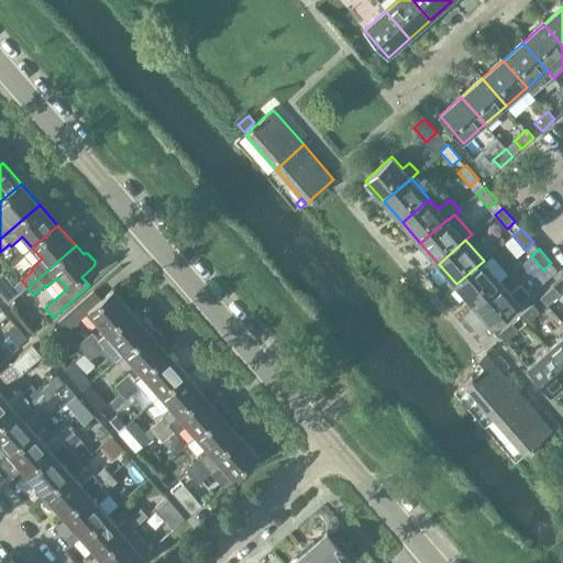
[(529,257),(518,267),(528,277),(538,267),(529,257)]
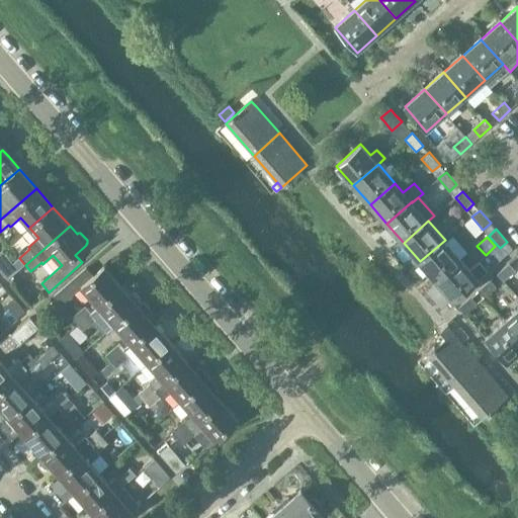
[(420,261),(437,280),(461,259),(445,240),(420,261)]
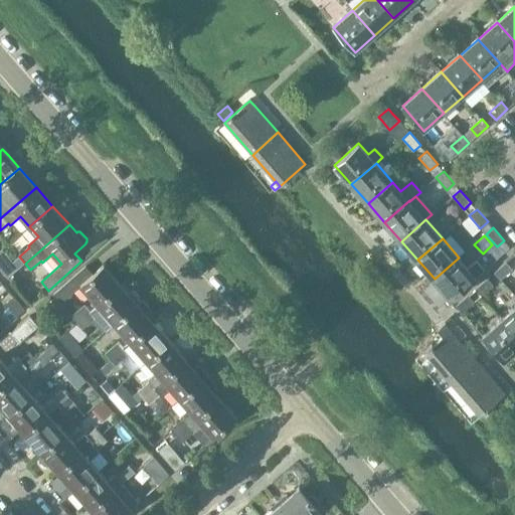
[(0,255),(0,270),(7,279),(14,273),(0,255)]
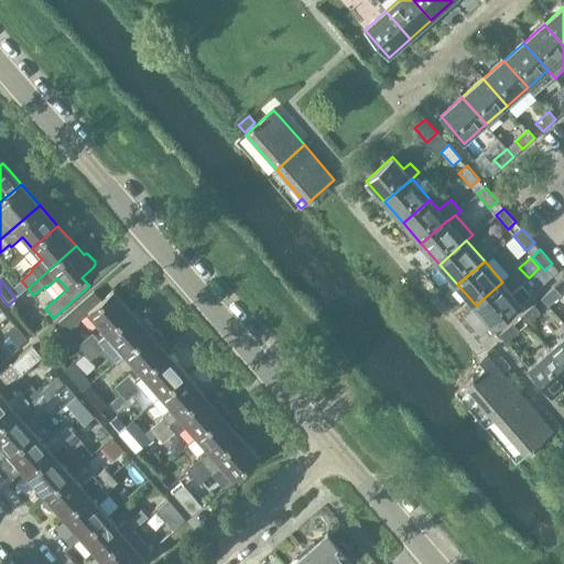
[(502,282),(476,305),(495,327),(531,295),(522,285),(512,293),(502,282)]
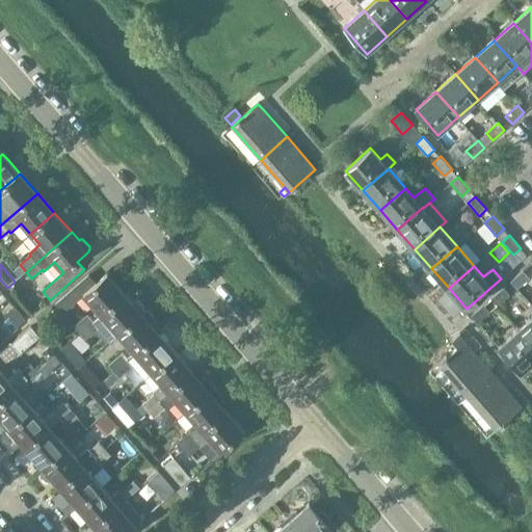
[(524,269),(511,281),(519,288),(531,276),(524,269)]
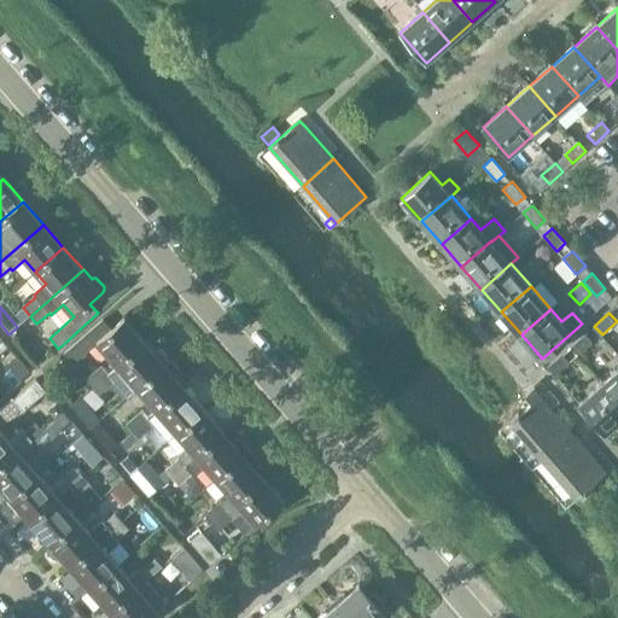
[(117,366),(145,342),(124,318),(111,330),(103,320),(64,355),(73,365),(97,343),(117,366)]
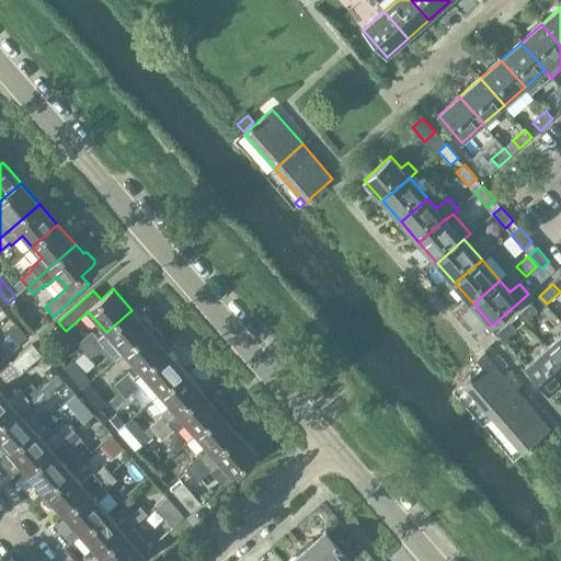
[(531,302),(518,313),(526,321),(538,310),(531,302)]
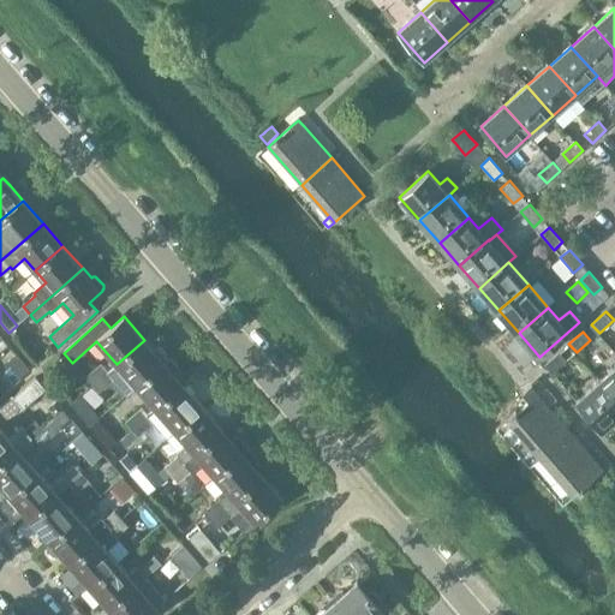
[(117,364),(107,372),(114,380),(126,394),(136,387),(167,359),(167,354),(161,347),(156,347),(154,350),(144,340),(117,364)]
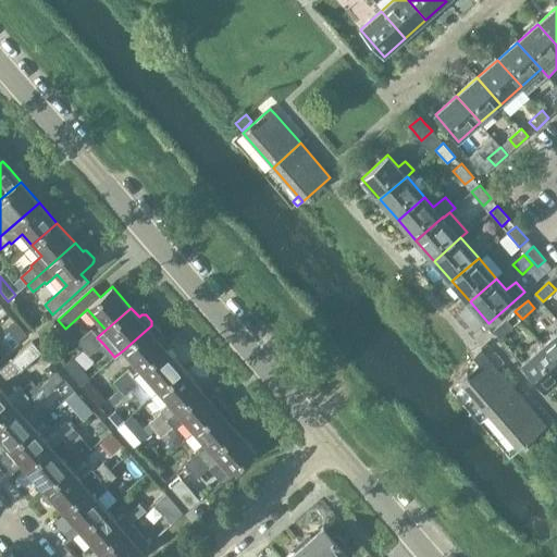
[(507,319),(494,330),(500,337),(514,326),(507,319)]
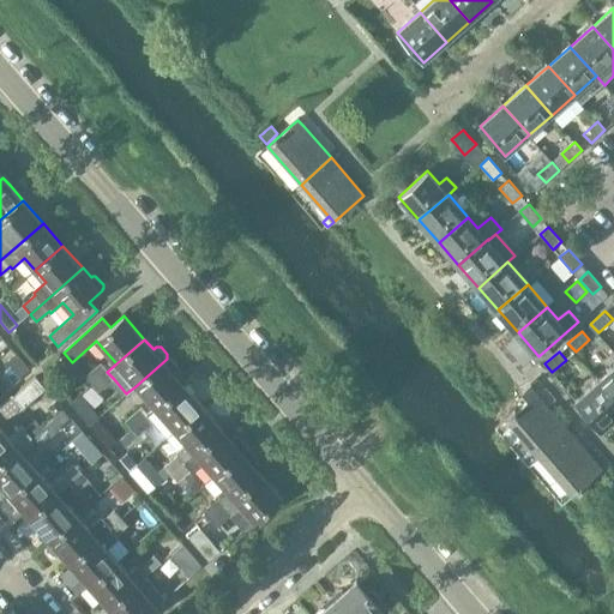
[(30,369),(17,354),(8,362),(22,377),(30,369)]
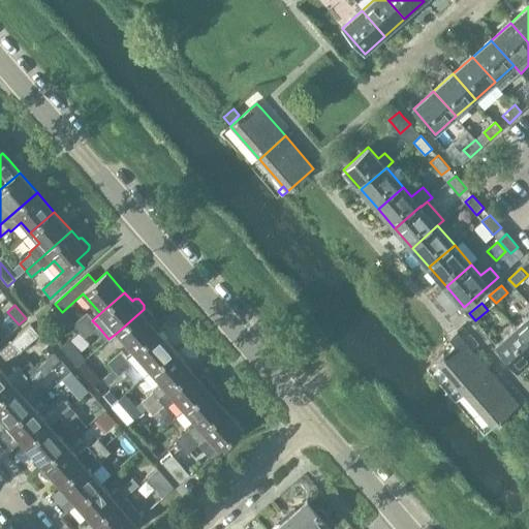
[(134,352),(158,331),(150,322),(153,319),(153,316),(148,310),(144,310),(144,309),(117,333),(134,352)]
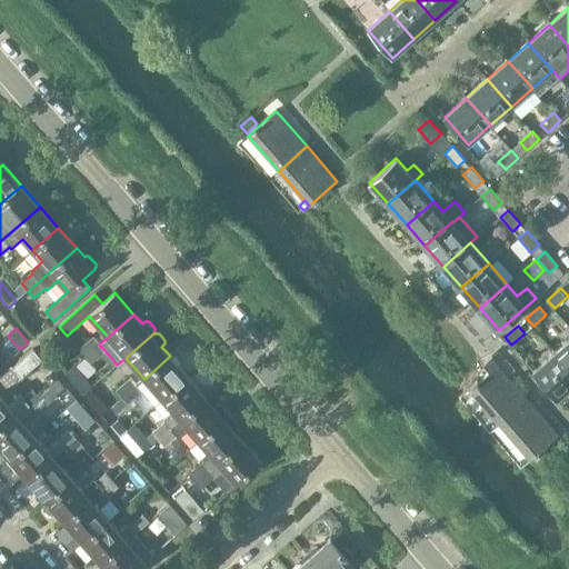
[(79,349),(86,357),(99,345),(93,337),(79,349)]
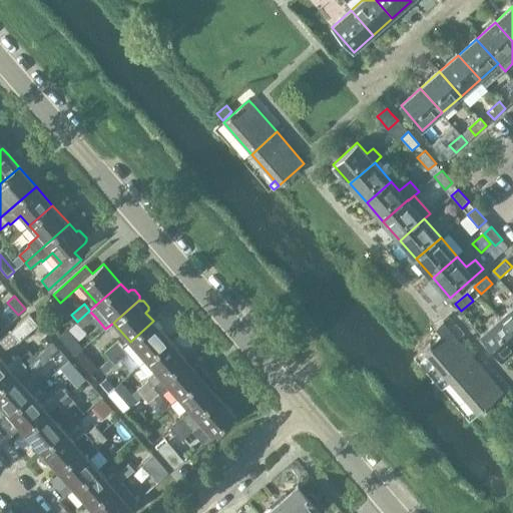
[(512,305),(501,317),(512,330),(512,305)]
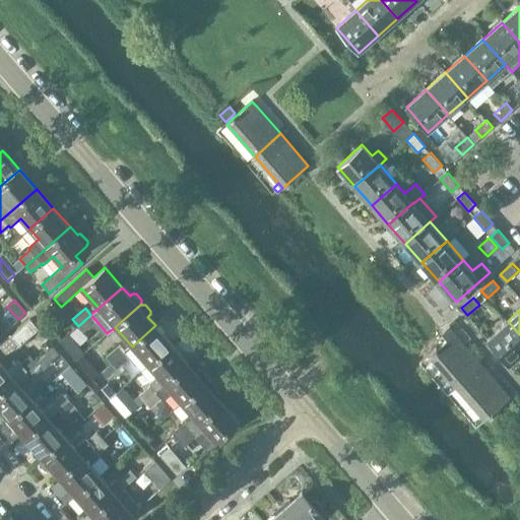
[(90,315),(78,326),(83,332),(96,321),(90,315)]
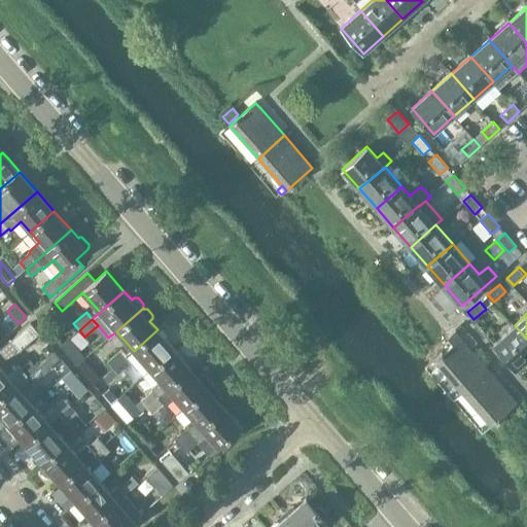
[(32,324),(11,342),(20,352),(40,334),(32,324)]
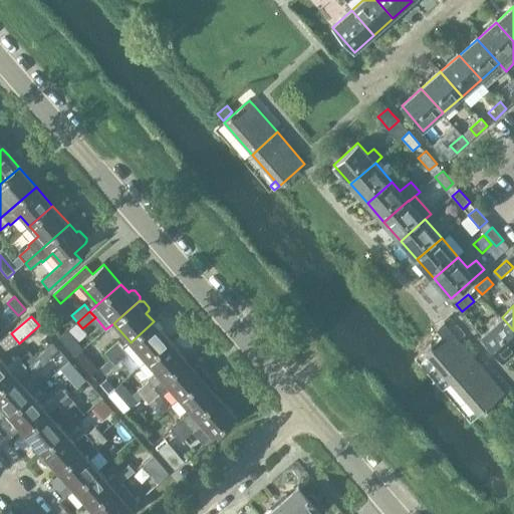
[(513,348),(513,330),(502,317),(482,334),(503,358),(513,348)]
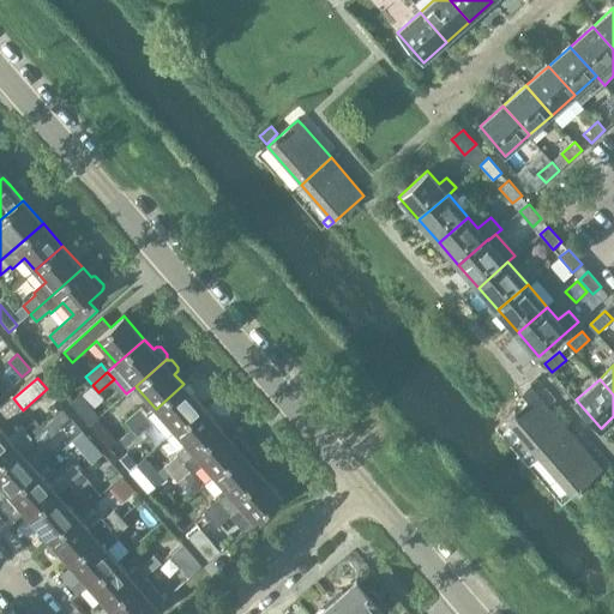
[(175,431),(203,407),(184,384),(156,409),(175,431)]
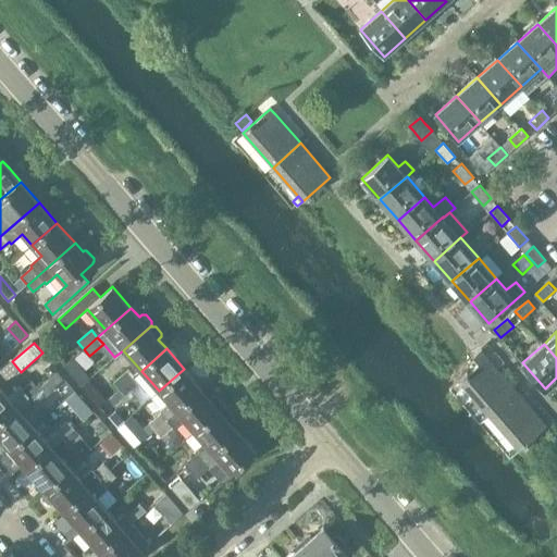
[(480,363),(459,381),(490,416),(518,391),(487,357),(481,350),(473,357),(480,363)]
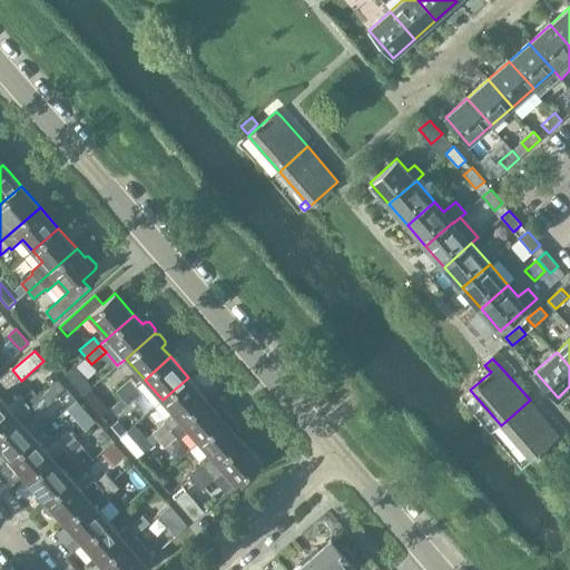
[(74,366),(65,374),(76,386),(84,395),(90,389),(92,387),(74,366)]
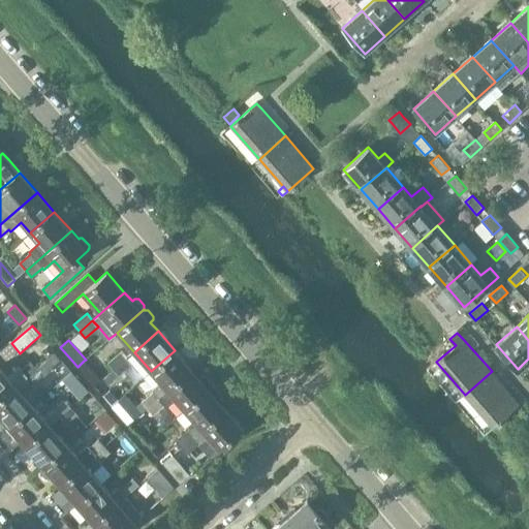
[(50,345),(40,352),(47,360),(55,351),(50,345)]
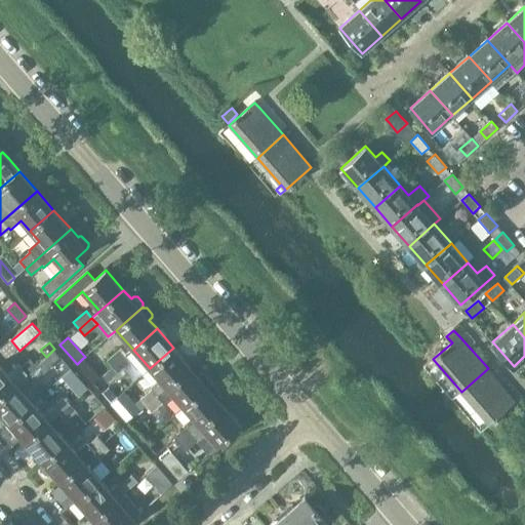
[(159,394),(166,388),(190,366),(173,348),(150,368),(159,379),(151,387),(153,389),(140,399),(146,405),(159,394)]
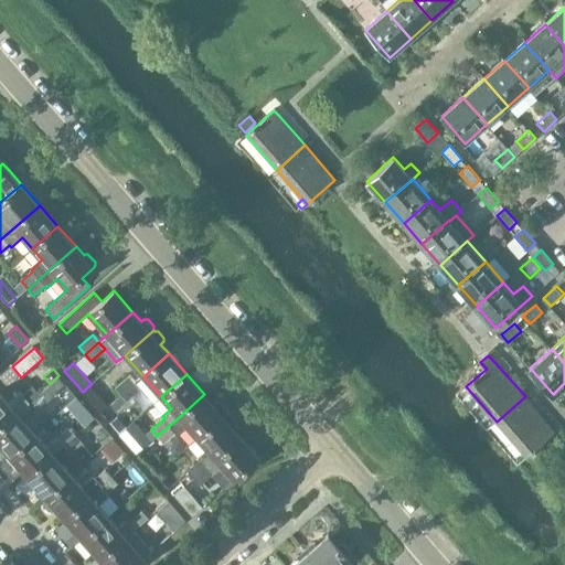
[(115,388),(120,396),(136,383),(129,375),(115,388)]
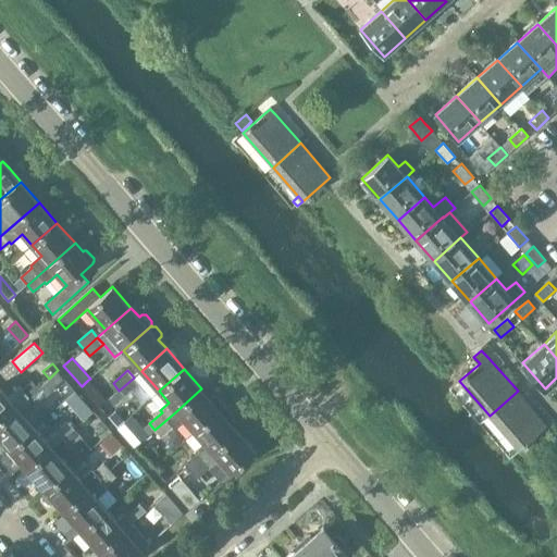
[(134,378),(119,391),(125,397),(140,384),(134,378)]
